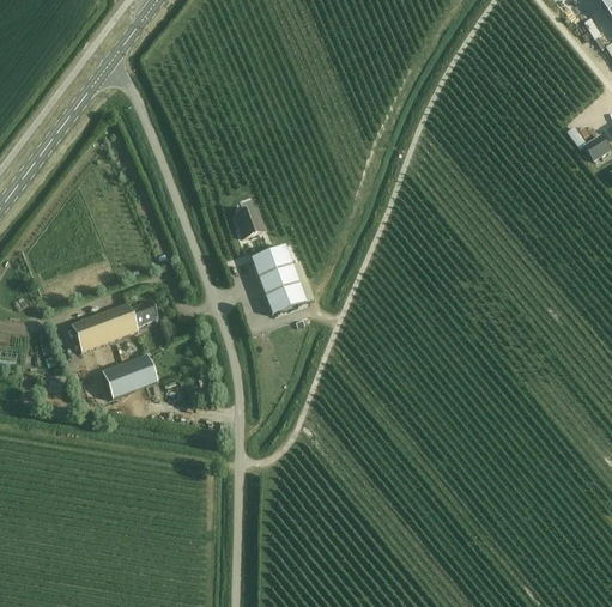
[(601,0),(611,16),(611,0),(601,0)]
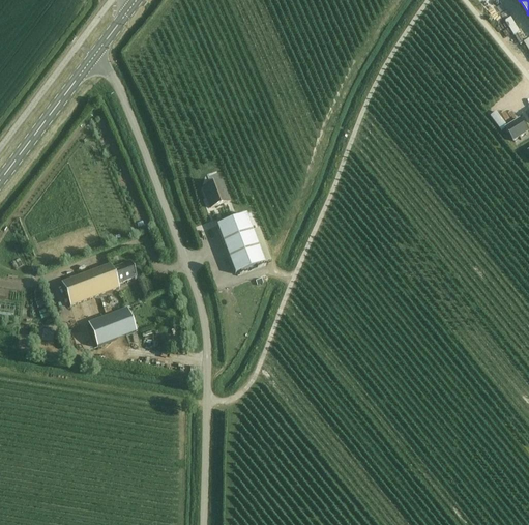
[(521,116),(508,125),(517,137),(528,128),(528,126),(521,116)]
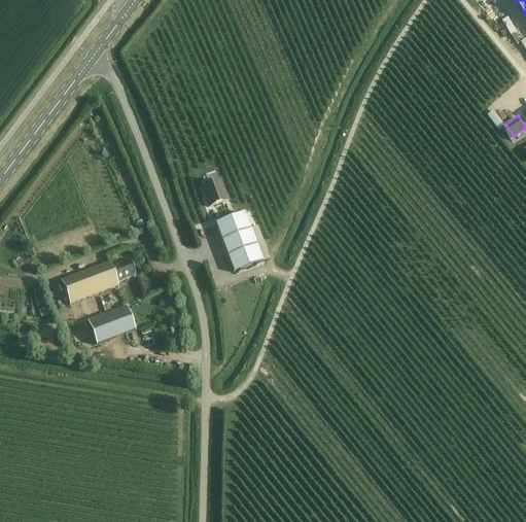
[(203,183),(210,203),(228,197),(220,177),(203,183)]
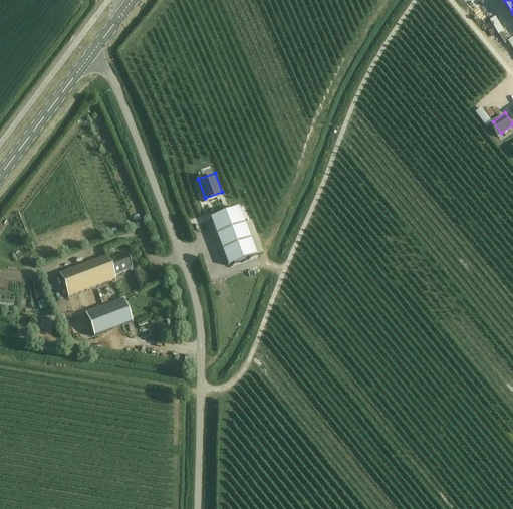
[(240,204),(211,215),(229,262),(257,251),(240,204)]
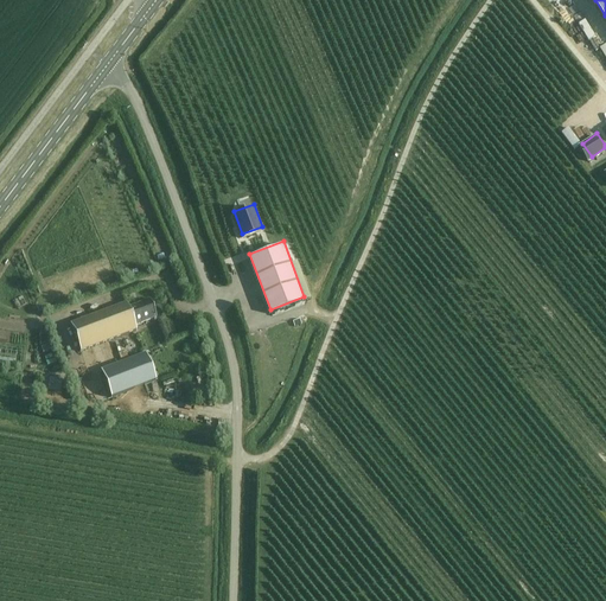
[(127,299),(71,320),(82,347),(138,326),(136,321),(158,313),(151,295),(129,304),(127,299)]
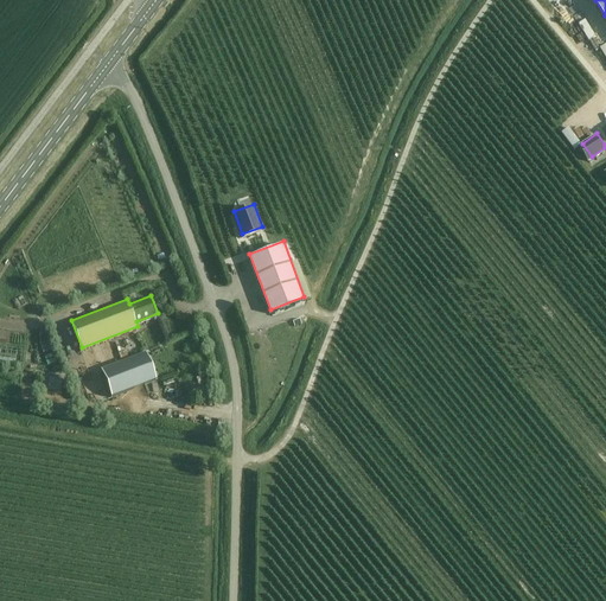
[(146,349),(102,366),(112,392),(157,376),(146,349)]
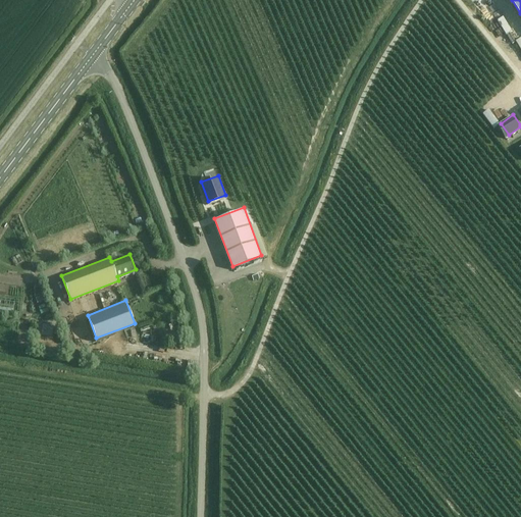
[(163,359),(179,361),(180,352),(164,350),(163,359)]
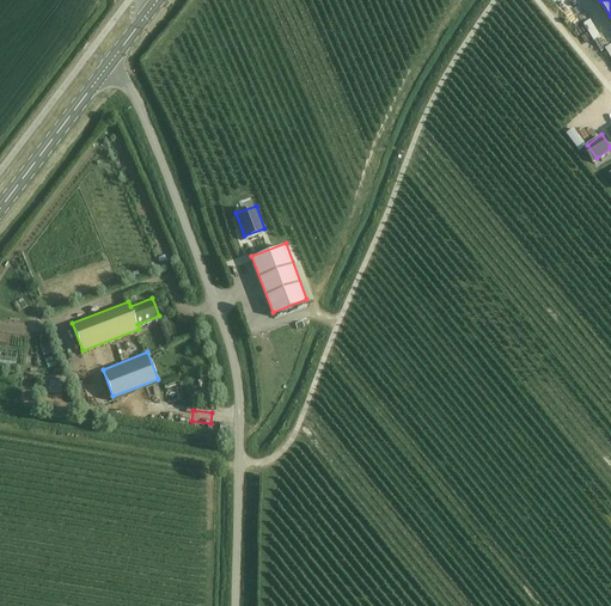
All buildings are outlined.
